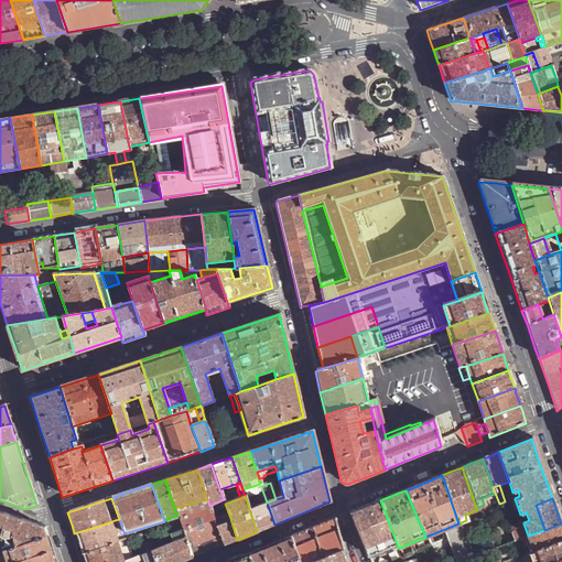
[(207,499),(174,508),(176,514),(209,505),(207,499)]
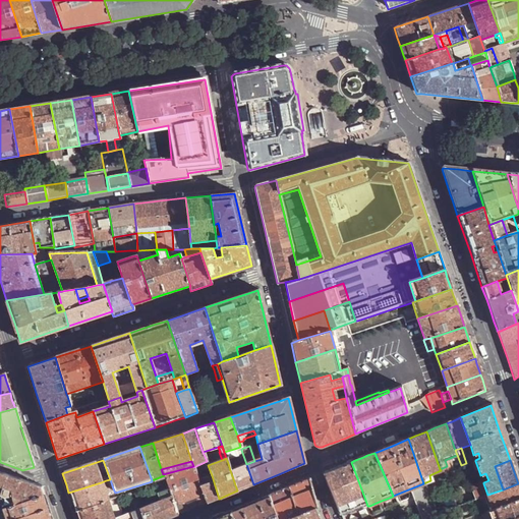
[(475,461),(470,462),(473,471),(478,469),(475,461)]
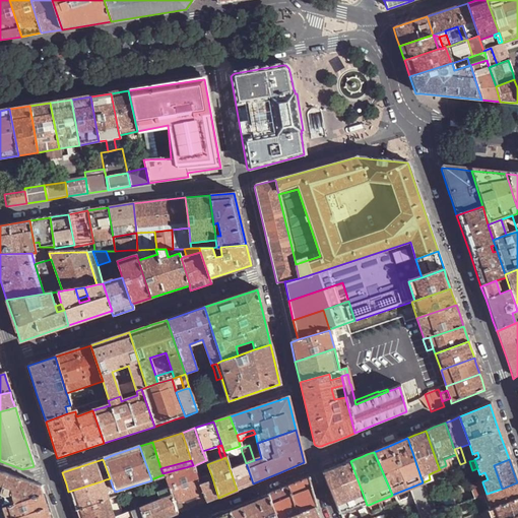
[(334,467),(322,472),(338,513),(352,507),(366,502),(350,461),(334,467)]
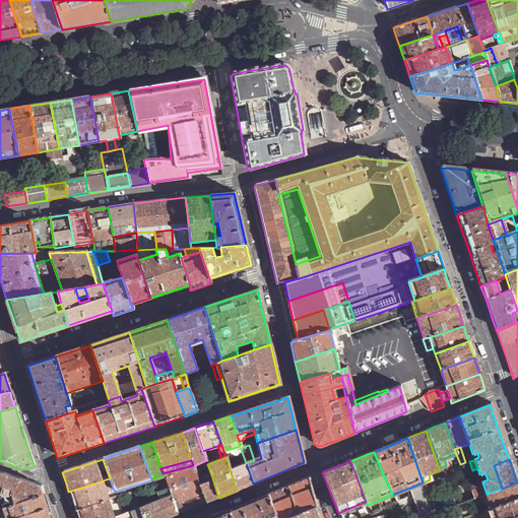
[(246,487),(253,483),(246,463),(240,465),(236,467),(230,469),(237,490),(246,487)]
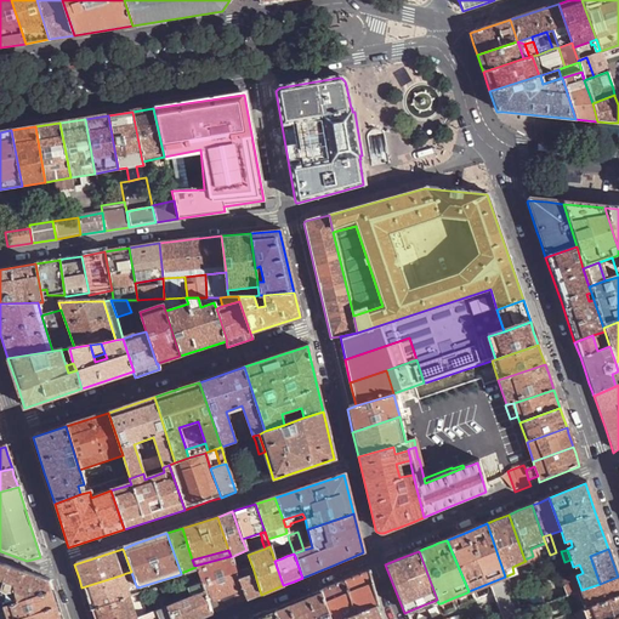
[(231,556),(194,566),(196,567),(200,584),(208,605),(221,598),(236,592),(242,590),(237,574),(234,568),(231,557),(231,556)]
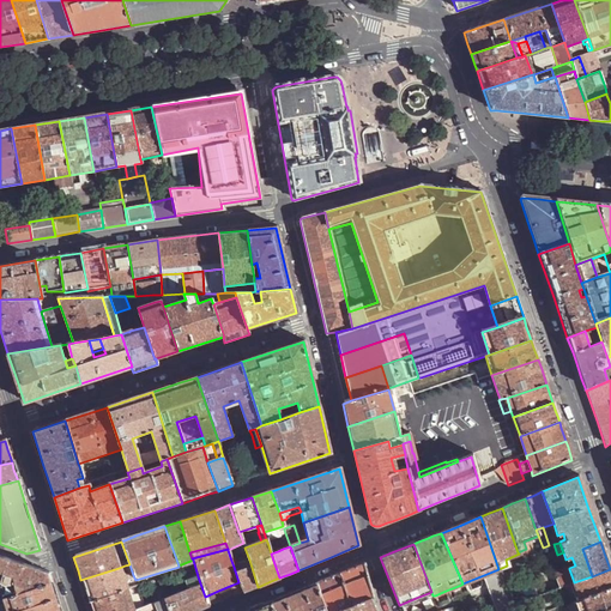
[(563,552),(557,555),(563,572),(569,569),(569,568),(566,560),(563,552)]
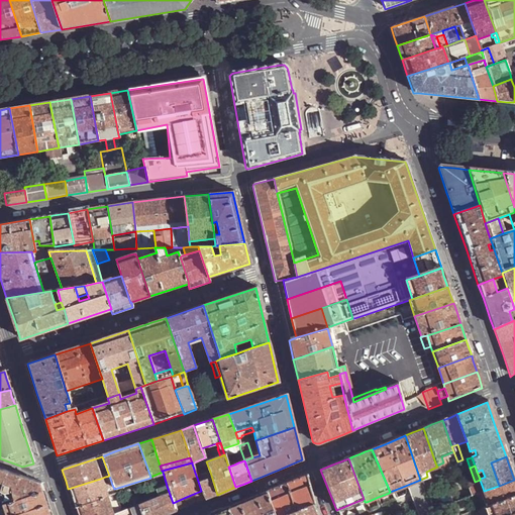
[(40,484),(0,471),(0,500),(2,506),(42,492),(40,486),(40,484)]
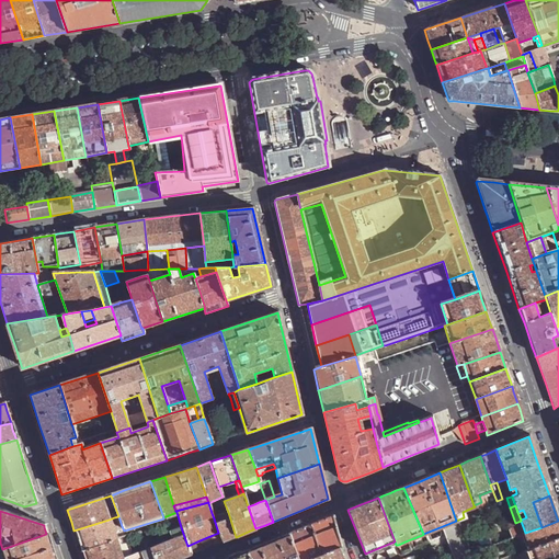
[(230,539),(236,537),(228,512),(214,518),(218,533),(221,543),(230,539)]
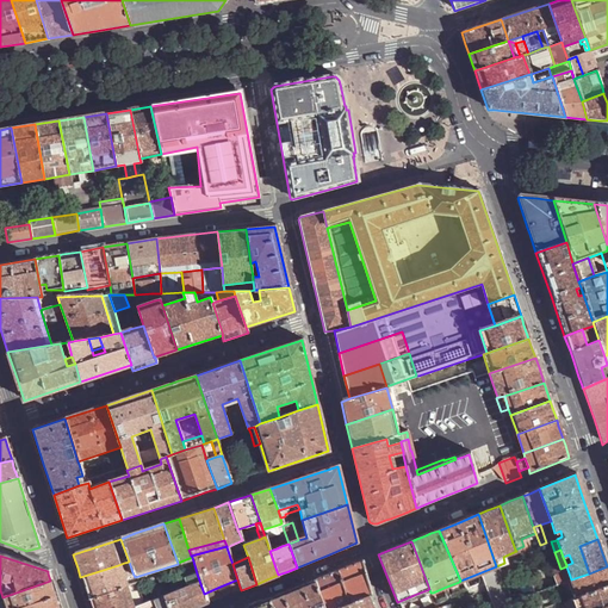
[(326,576),(315,581),(324,607),(341,607),(368,596),(370,596),(371,595),(363,562),(349,566),(341,570),(326,576)]
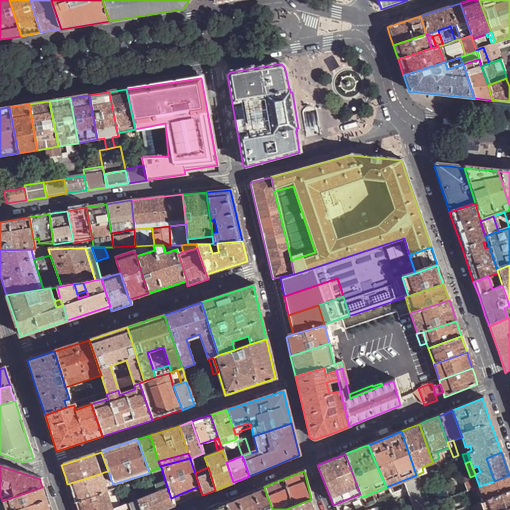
[(99,474),(67,484),(71,495),(73,503),(105,493),(99,474)]
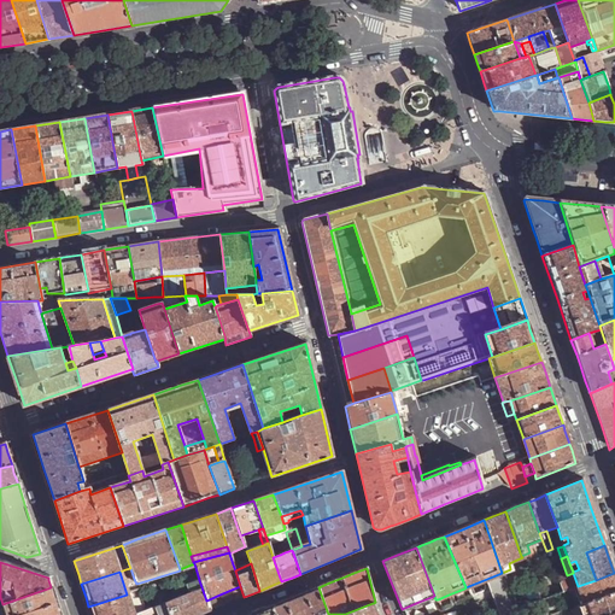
[(515,614),(515,613),(516,611),(515,610),(502,573),(484,580),(496,614),(515,614)]
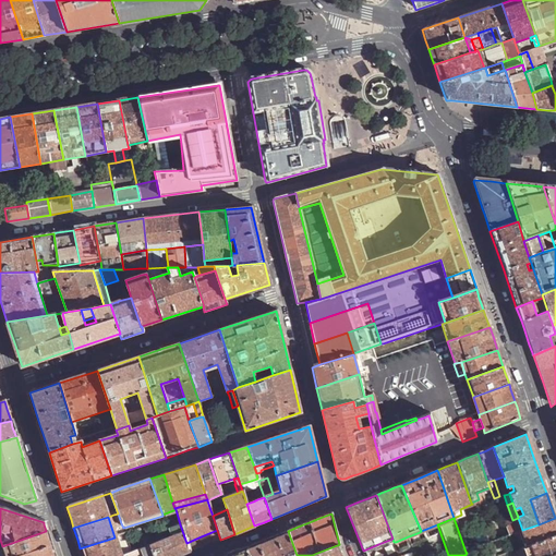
[(512,520),(503,523),(505,529),(507,535),(521,531),(522,530),(518,518),(512,520)]
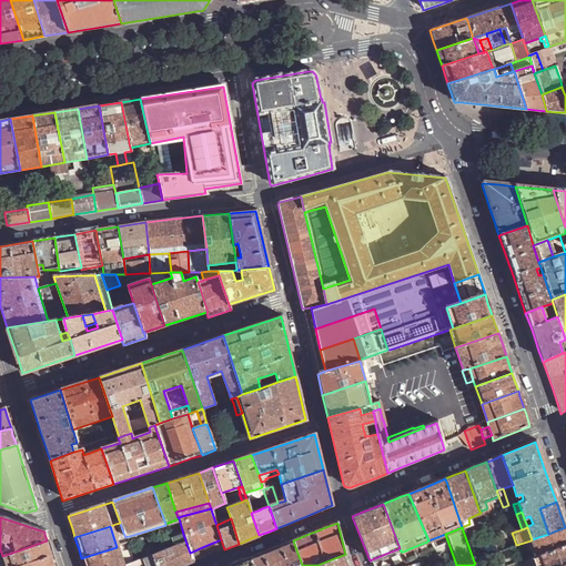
[(565,531),(565,527),(548,534),(532,539),(531,541),(534,553),(536,557),(565,544),(565,531)]
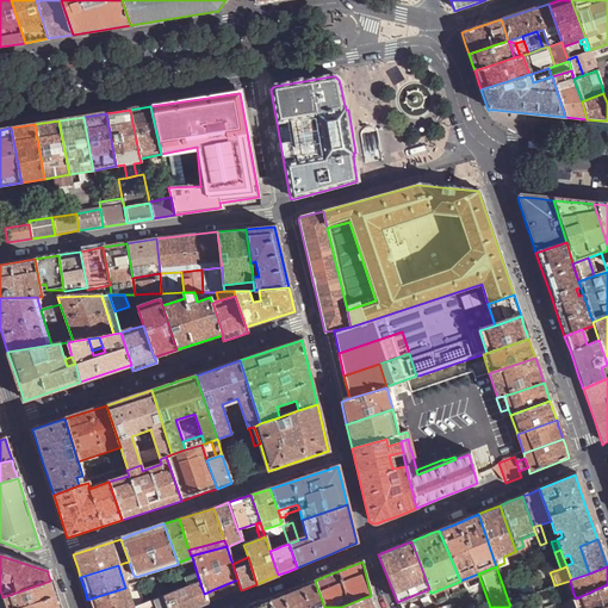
[(199,607),(208,605),(204,594),(197,574),(182,579),(185,588),(161,597),(166,607),(199,607)]
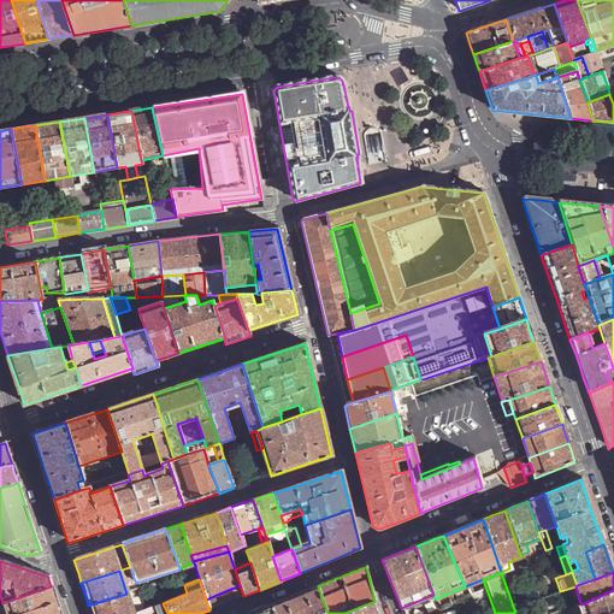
[(558,584),(535,592),(537,601),(538,600),(560,591),(558,584)]
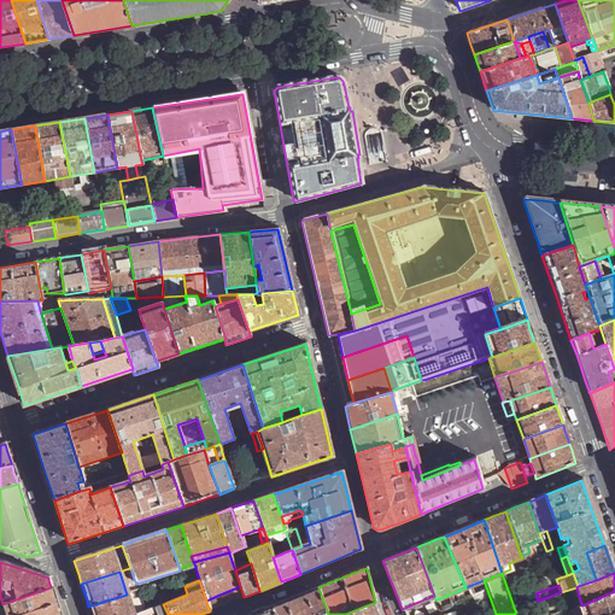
[(51,587),(3,604),(5,614),(59,614),(58,608),(51,587)]
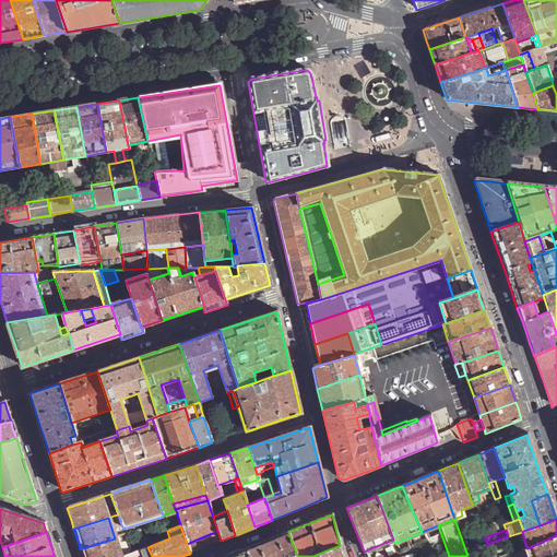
[(265,541),(247,548),(249,556),(297,556),(288,532),(265,541)]
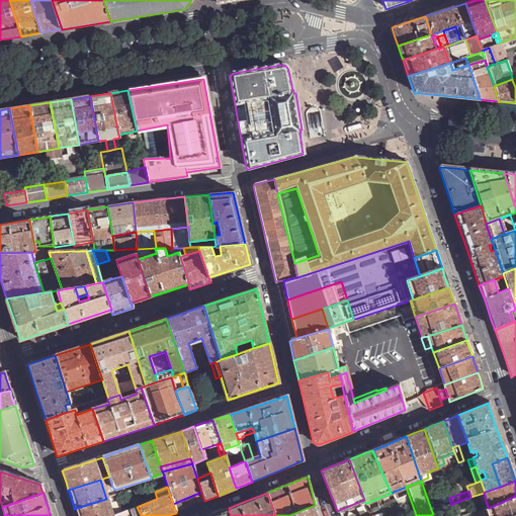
[(376,499),(367,503),(371,512),(394,503),(390,494),(376,499)]
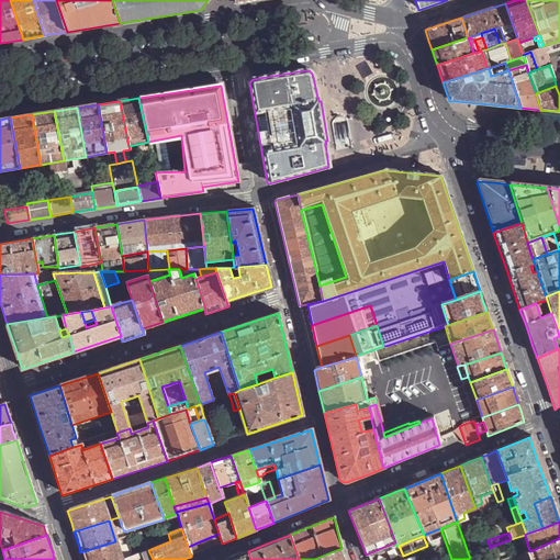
[(559,538),(530,551),(533,559),(556,559),(559,558),(559,538)]
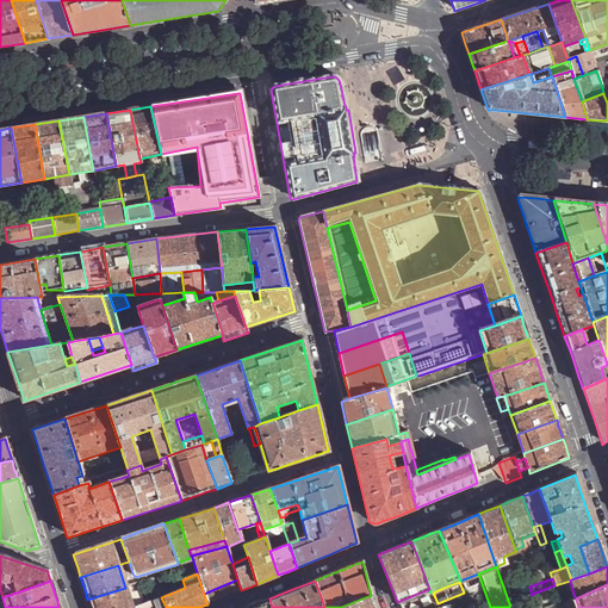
[(134,585),(125,588),(131,607),(138,607),(142,606),(136,594),(134,585)]
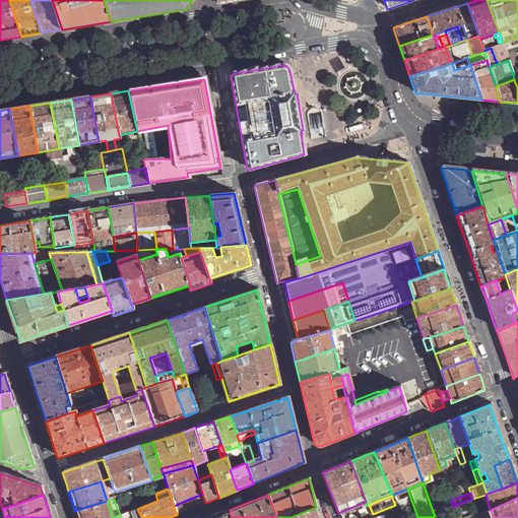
[(112,517),(107,501),(74,511),(76,517),(112,517)]
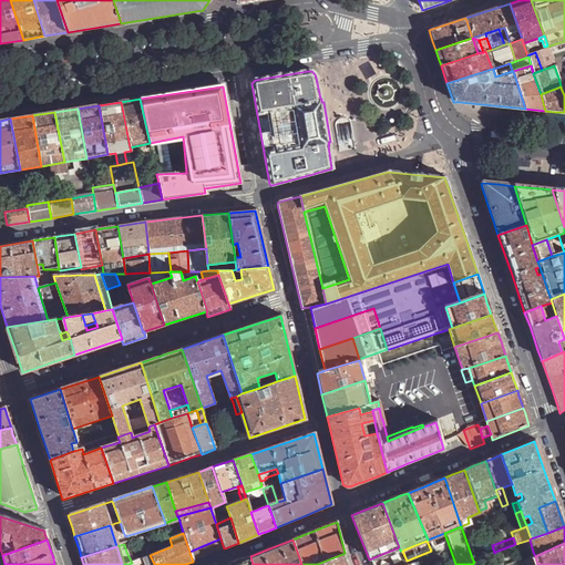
[(205,556),(202,546),(189,552),(193,562),(205,556)]
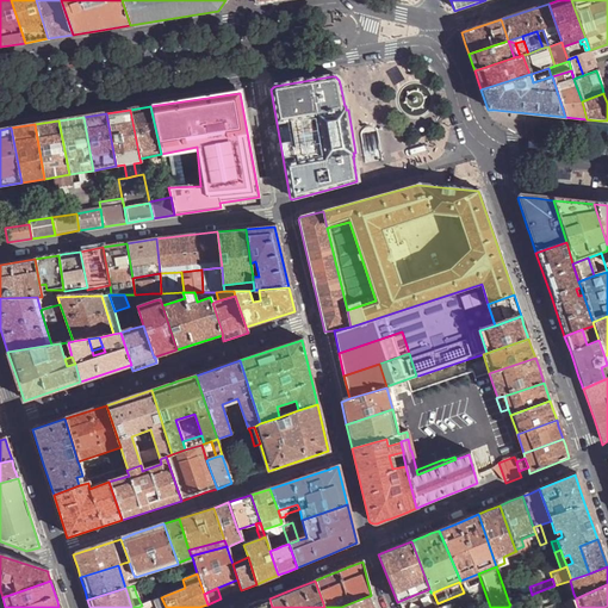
[(429,589),(414,595),(417,607),(435,607),(430,593),(429,589)]
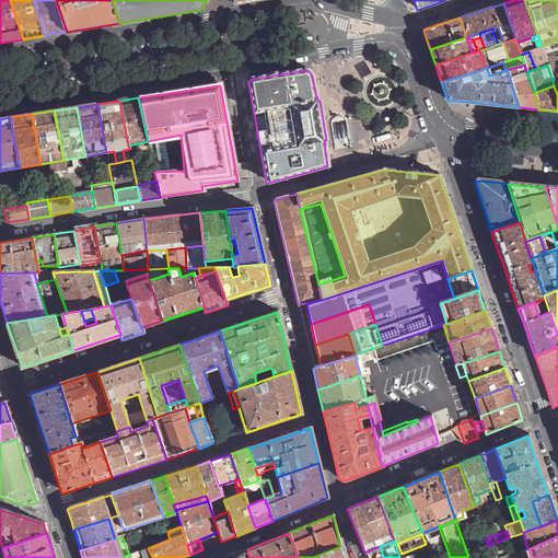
[(488,546),(481,548),(485,555),(486,557),(492,557),(489,545),(488,546)]
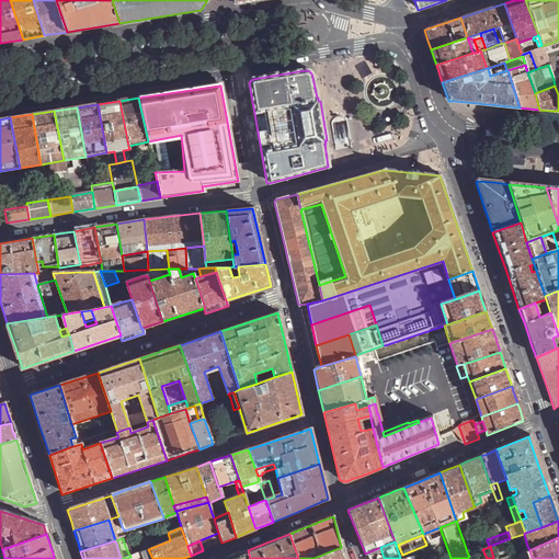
[(384,558),(380,547),(365,554),(366,558),(384,558)]
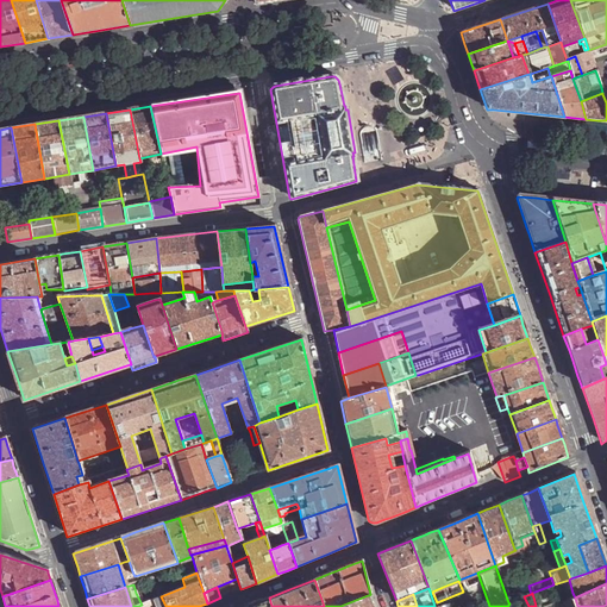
[(373,606),(369,595),(368,595),(340,606),(373,606)]
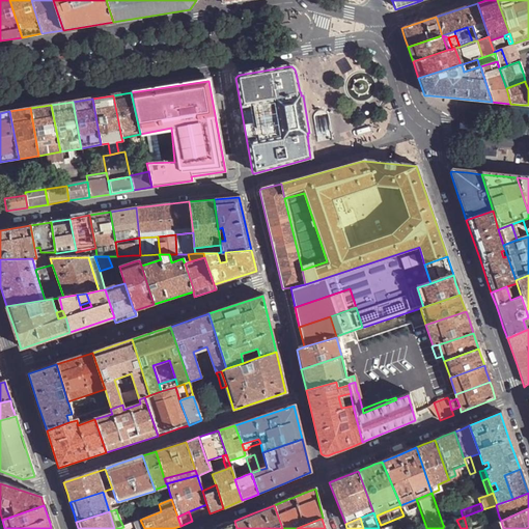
[(144,528),(140,520),(133,523),(135,528),(144,528)]
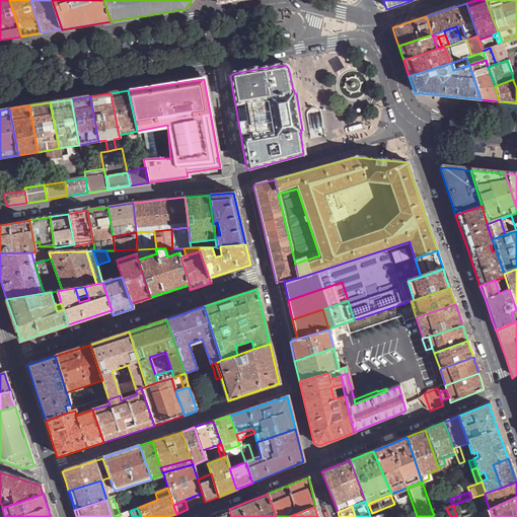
[(442,516),(449,514),(446,508),(433,513),(434,514),(433,515),(433,516),(442,516)]
